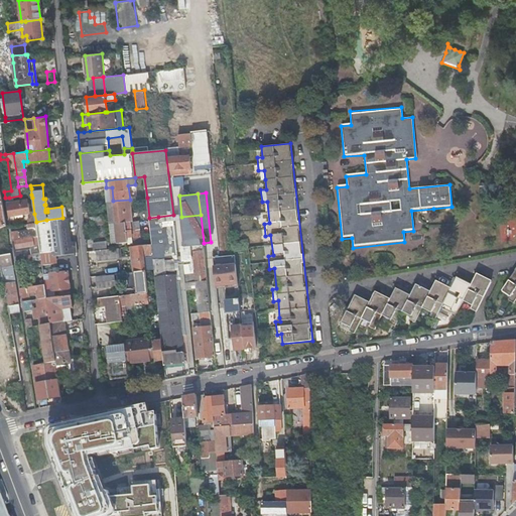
[(18,204),(18,200),(10,202),(6,202),(8,215),(16,214),(16,218),(22,217),(22,213),(29,212),(28,202),(18,204)]
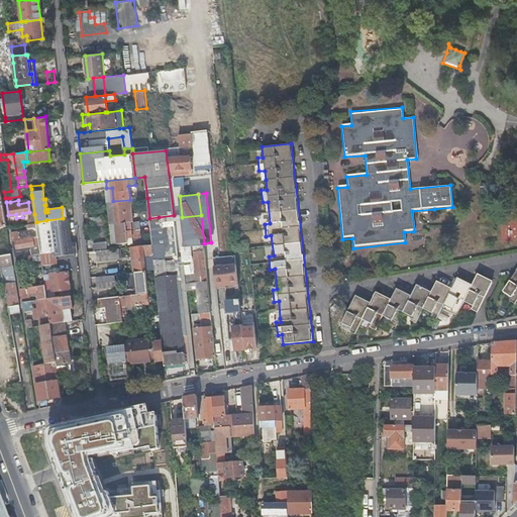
[(132,221),(130,200),(113,201),(116,222),(132,221)]
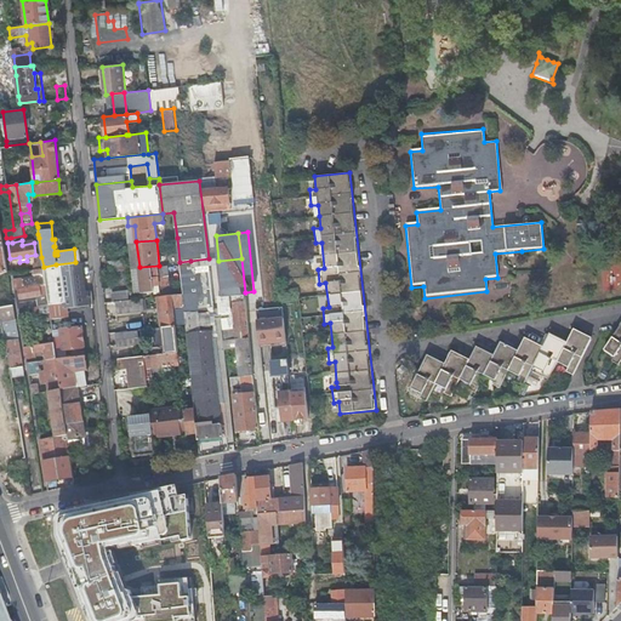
[(140,267),(136,241),(130,243),(127,243),(130,261),(131,268),(140,267)]
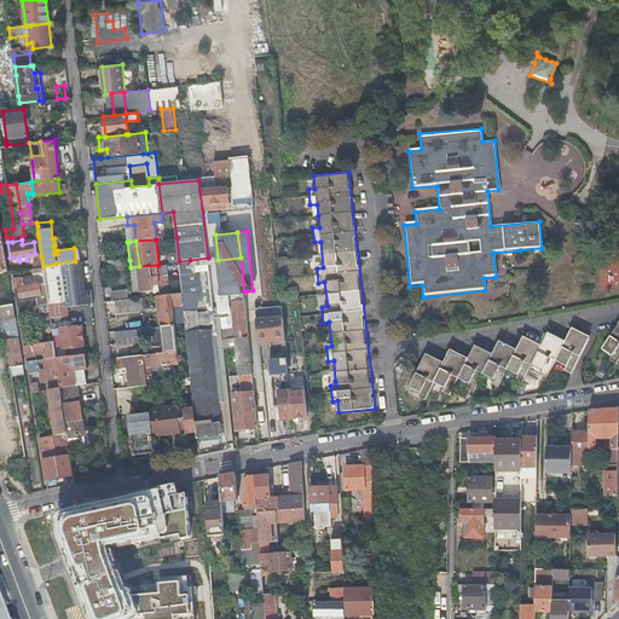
[(106,259),(108,270),(131,267),(129,260),(125,260),(125,258),(106,259)]
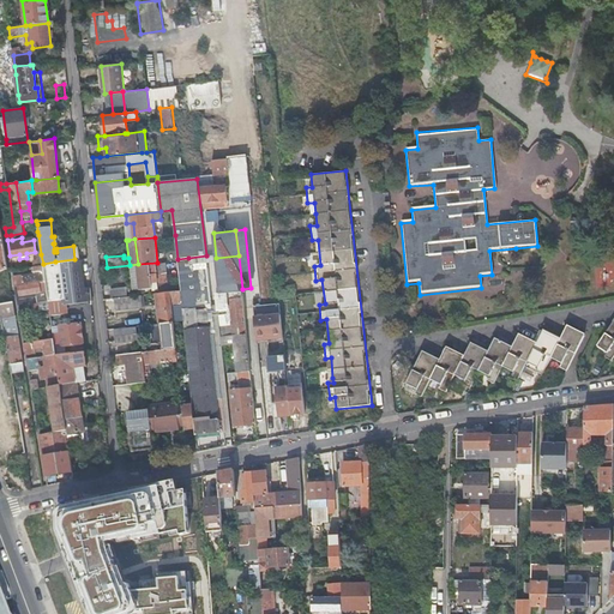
[(242,289),(239,256),(216,258),(220,292),(242,289)]
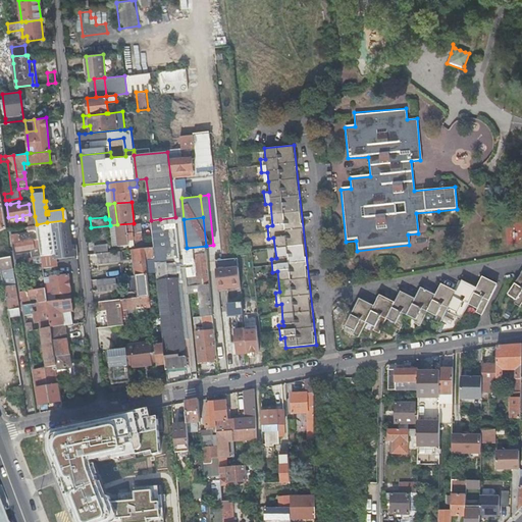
[(72,255),(77,255),(76,245),(72,245),(68,219),(66,220),(63,220),(47,222),(37,224),(42,262),(43,267),(50,266),(49,258),(72,255)]
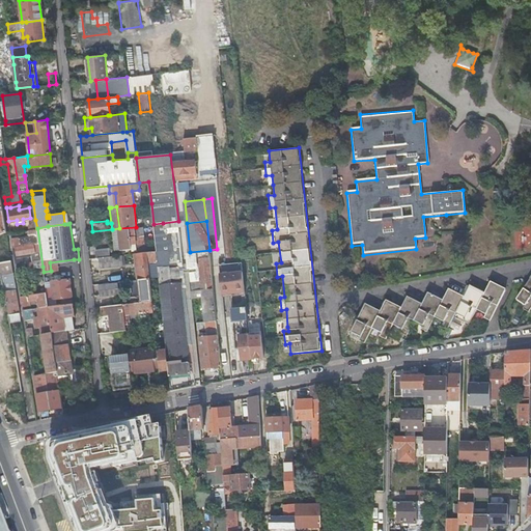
[(164,232),(163,223),(154,224),(157,250),(157,252),(158,260),(158,263),(159,272),(160,276),(160,282),(167,348),(170,369),(170,374),(191,372),(179,266),(178,266),(178,261),(183,261),(179,231),(164,232)]
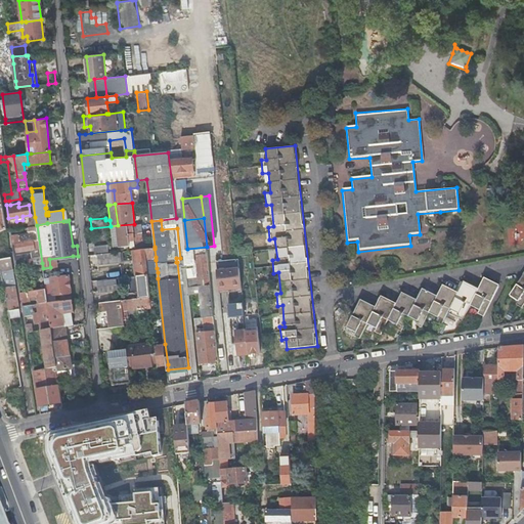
[(138,249),(144,248),(141,223),(134,224),(118,225),(120,246),(130,245),(130,247),(135,246),(134,232),(137,231),(138,249)]
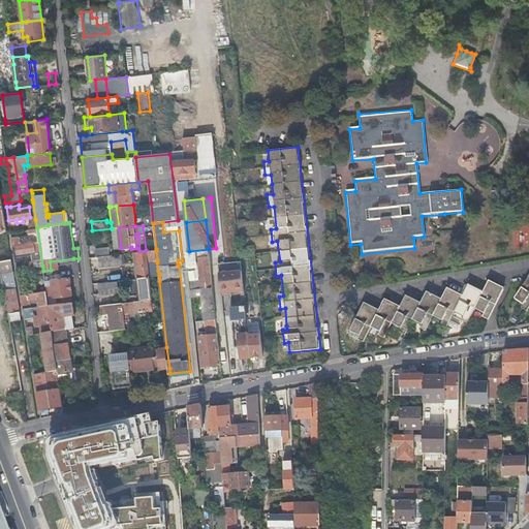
[(35,266),(42,266),(37,227),(32,228),(28,229),(28,234),(11,237),(12,246),(14,246),(17,254),(36,251),(37,259),(34,260),(35,266)]
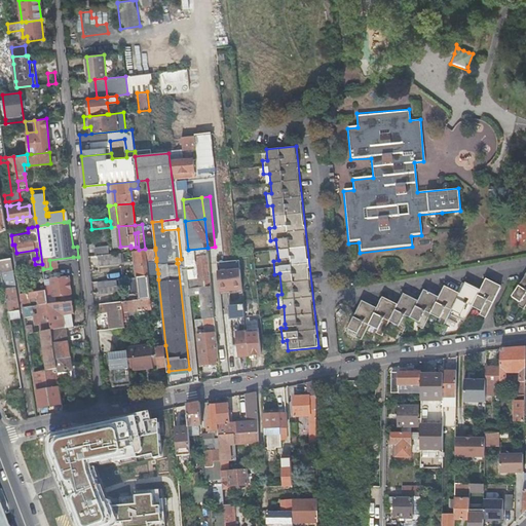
[(113,248),(120,247),(118,226),(111,227),(113,248)]
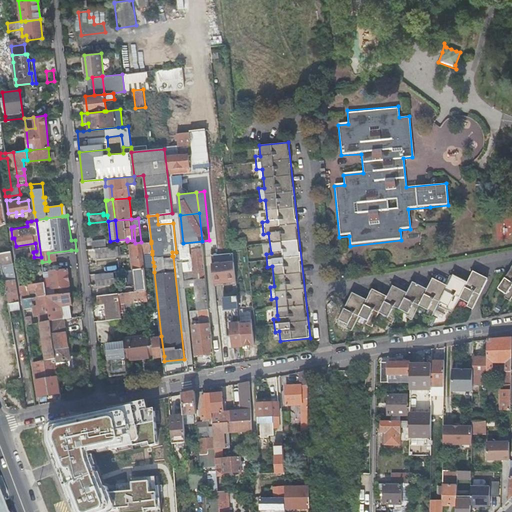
[(92,246),(93,248),(95,248),(105,246),(105,245),(104,239),(92,240),(92,246)]
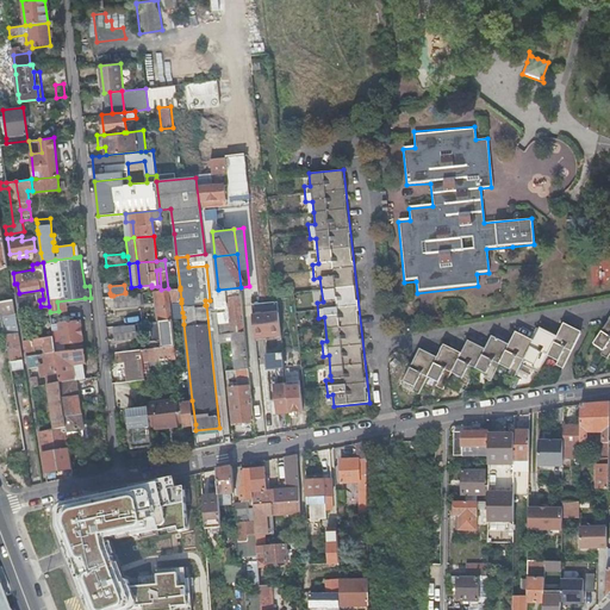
[(180,290),(180,287),(168,288),(161,290),(155,291),(159,319),(172,318),(184,317),(182,312),(176,313),(175,303),(170,304),(169,300),(181,299),(180,290)]
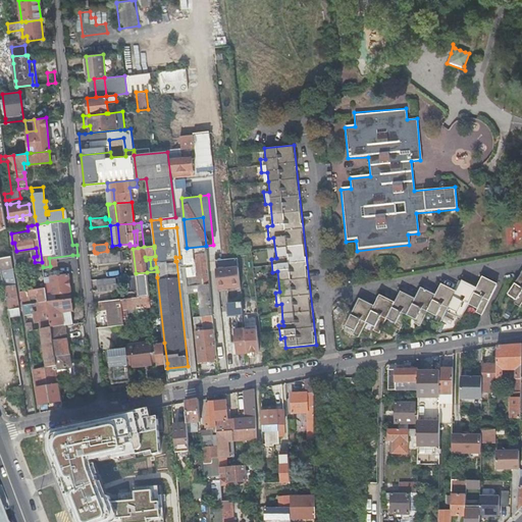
[(206,246),(187,248),(191,284),(209,282),(206,246)]
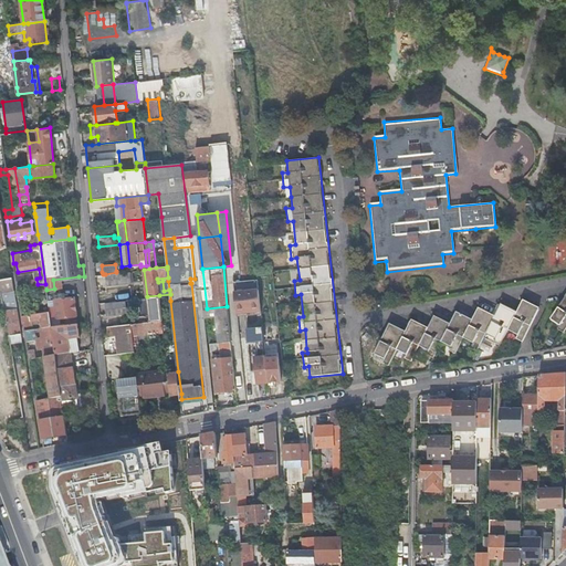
[(130,282),(129,271),(116,272),(105,274),(106,285),(130,282)]
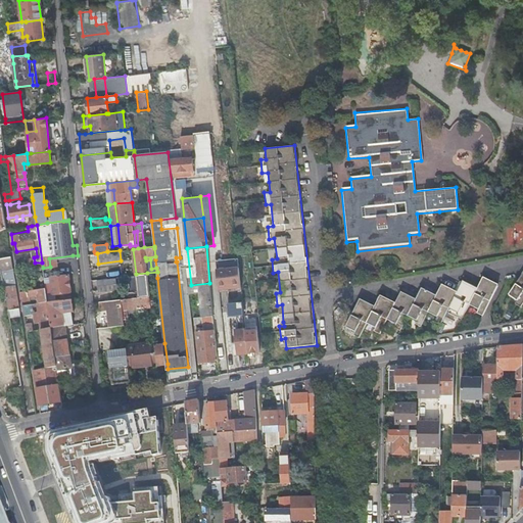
[(0,259),(9,315),(20,313),(15,284),(12,285),(8,286),(8,282),(9,282),(8,274),(6,275),(5,273),(4,271),(13,270),(11,256),(0,257),(0,259)]
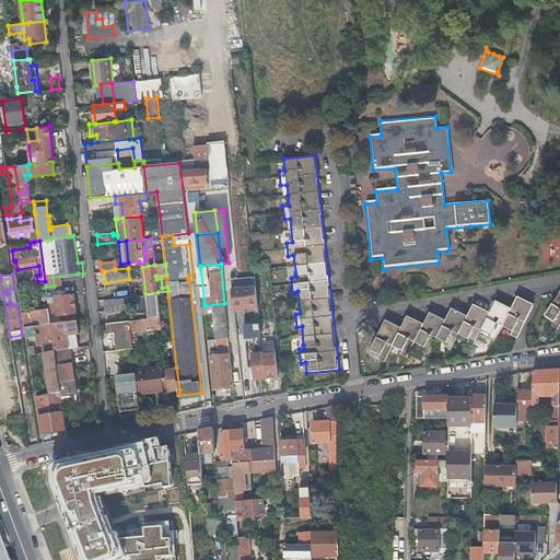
[(255,276),(240,277),(241,287),(248,287),(256,286),(255,276)]
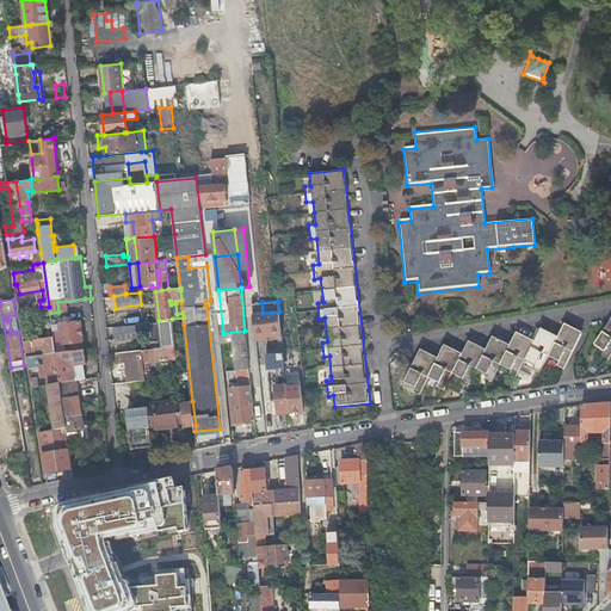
[(263,313),(261,302),(252,303),(253,314),(263,313)]
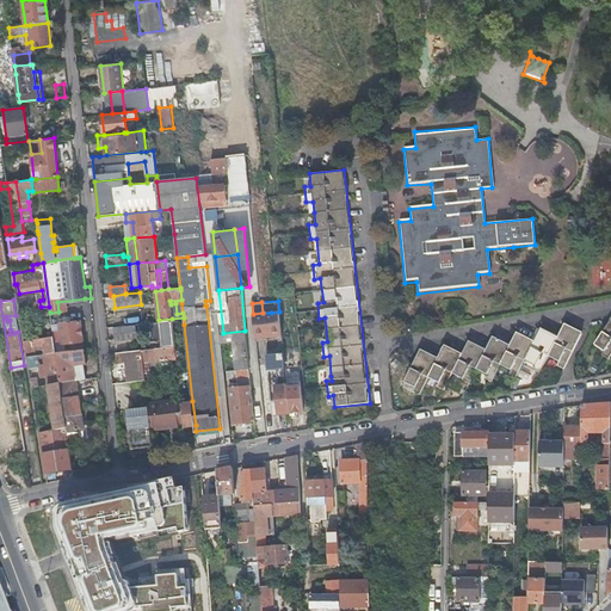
[(53,329),(50,313),(49,307),(41,307),(36,308),(36,312),(32,313),(34,320),(37,319),(39,332),(53,329)]
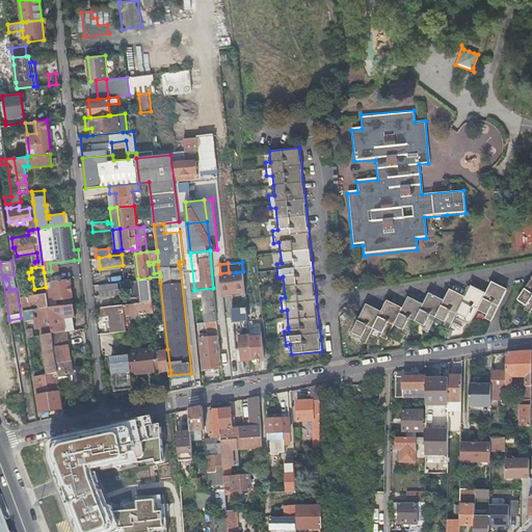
[(245,292),(243,271),(236,272),(229,272),(231,293),(245,292)]
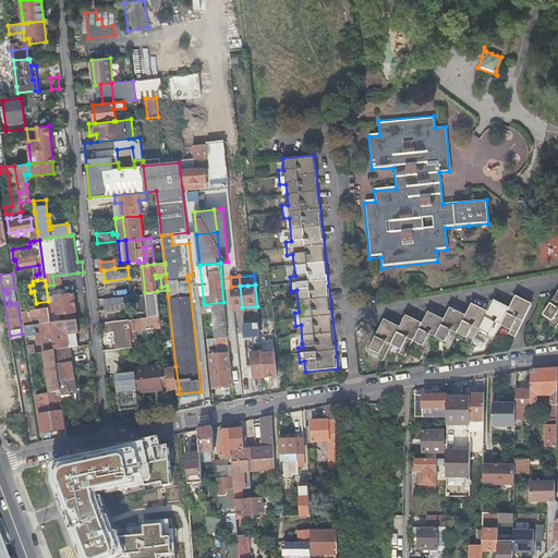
[(240,286),(231,287),(233,308),(242,307),(240,286)]
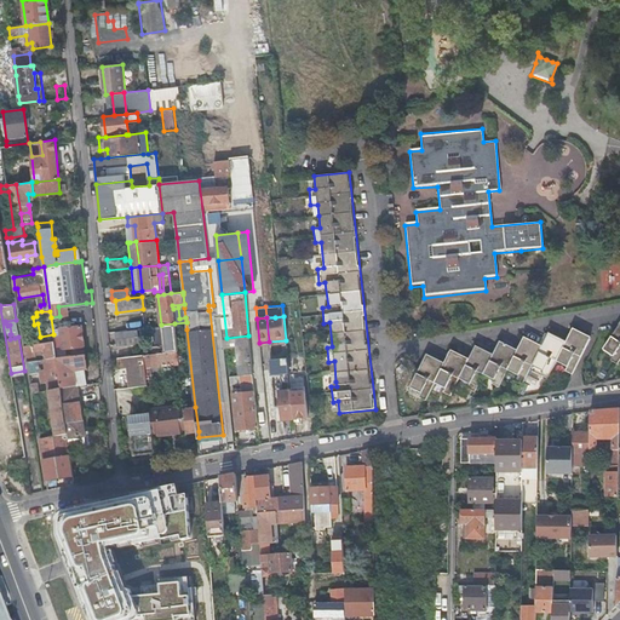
[(15,338),(18,337),(18,336),(16,320),(5,321),(6,323),(7,326),(10,325),(11,334),(10,334),(10,339),(15,338)]
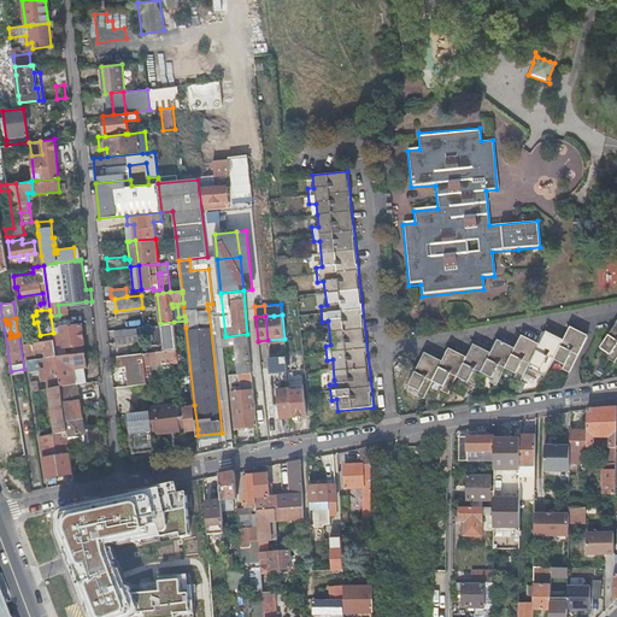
[(53,340),(54,345),(62,344),(62,346),(83,345),(81,324),(74,324),(66,325),(66,319),(63,319),(64,325),(60,327),(60,333),(53,333),(53,340)]
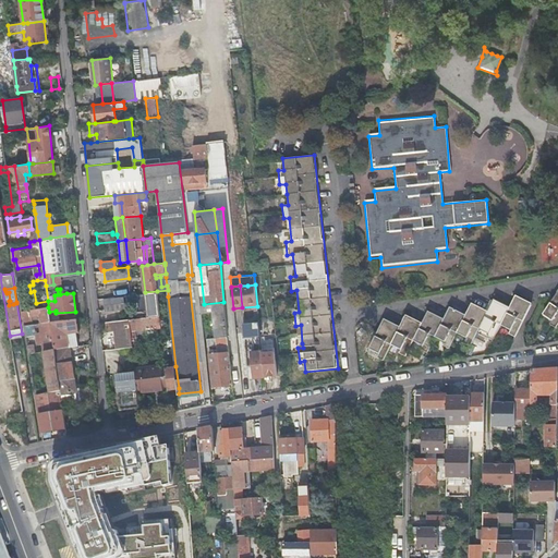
[(160,315),(158,298),(157,291),(145,292),(147,312),(142,311),(138,311),(140,318),(160,315)]
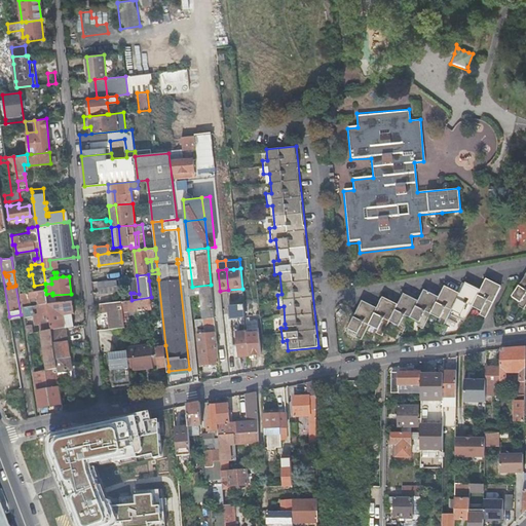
[(139,294),(137,275),(128,276),(130,293),(134,293),(139,294)]
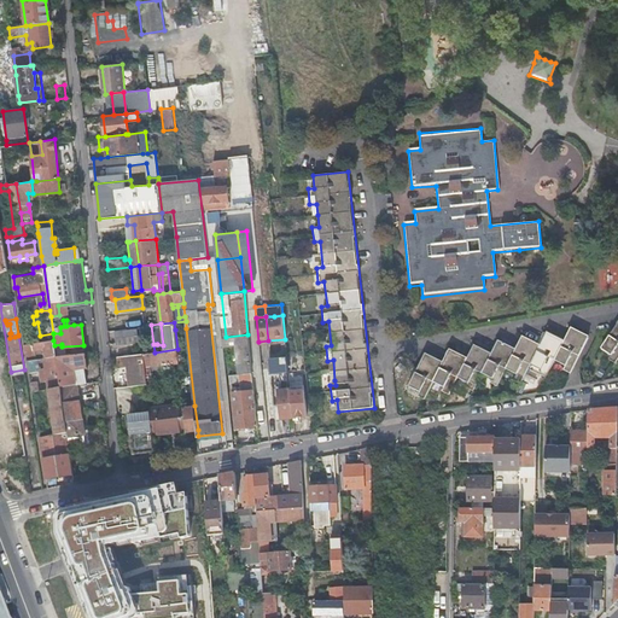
[(617,325),(601,349),(611,356),(608,360),(614,365),(617,359),(617,325)]
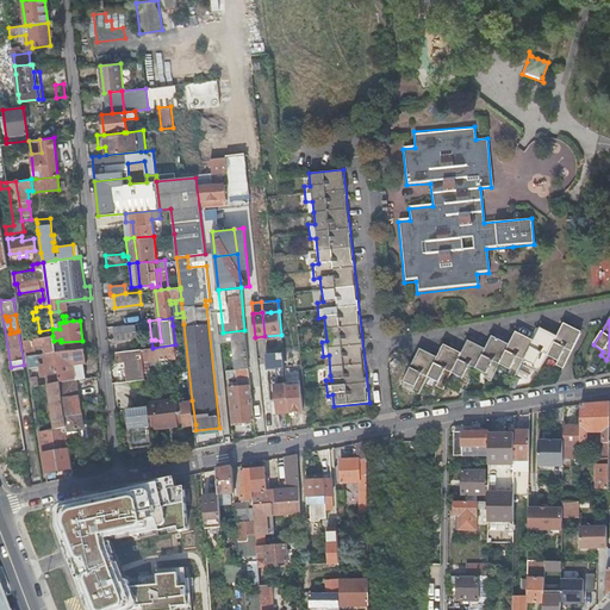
[(136,336),(135,324),(112,327),(113,340),(136,336)]
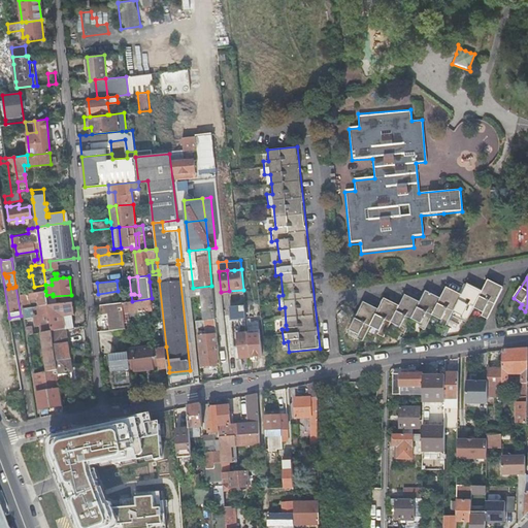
[(421,323),(419,326),(425,329),(432,315),(441,320),(439,323),(446,326),(453,311),(461,316),(459,320),(465,323),(473,307),(483,312),(482,316),(487,319),(503,289),(489,281),(483,292),(468,284),(461,296),(447,289),(440,299),(425,292),(420,302),(404,295),(398,306),(384,298),(377,309),(363,302),(349,327),(358,332),(356,335),(361,338),(369,324),(380,329),(377,332),(383,335),(391,321),(399,326),(398,329),(403,332),(411,318),(421,323)]
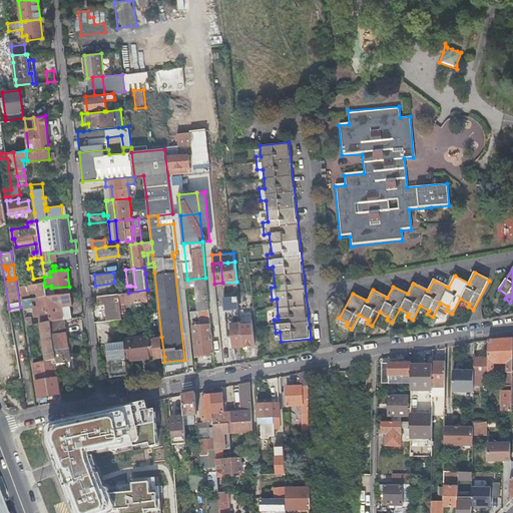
[(198,311),(209,309),(205,278),(187,280),(184,281),(185,288),(195,287),(198,311)]
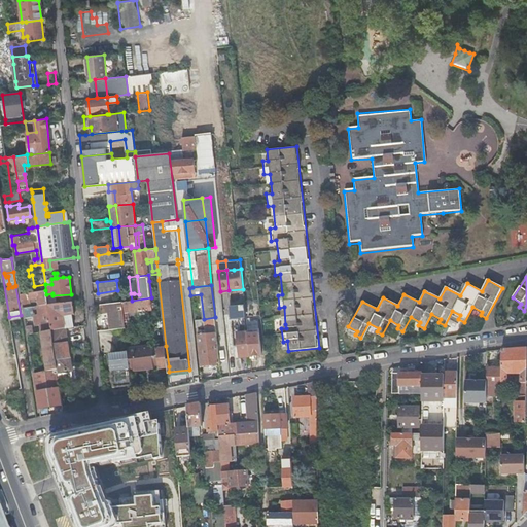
[(39,305),(47,304),(46,294),(45,290),(35,292),(27,293),(21,294),(22,300),(28,299),(28,297),(38,296),(39,305)]
